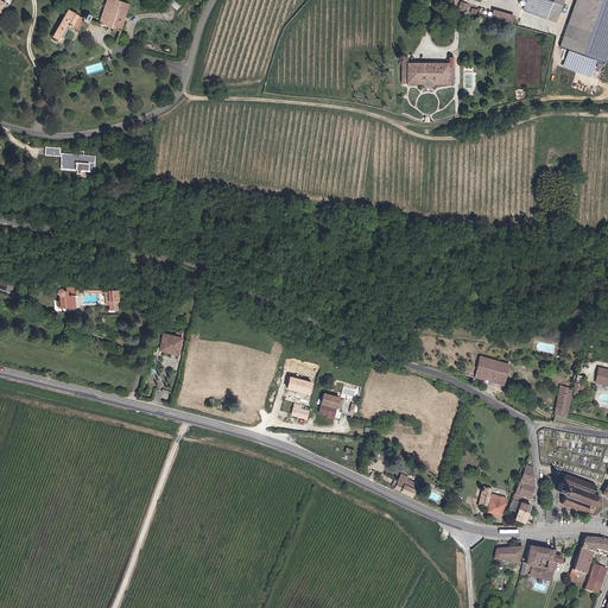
[(128,2),(118,0),(105,0),(99,23),(114,27),(120,30),(128,2)]
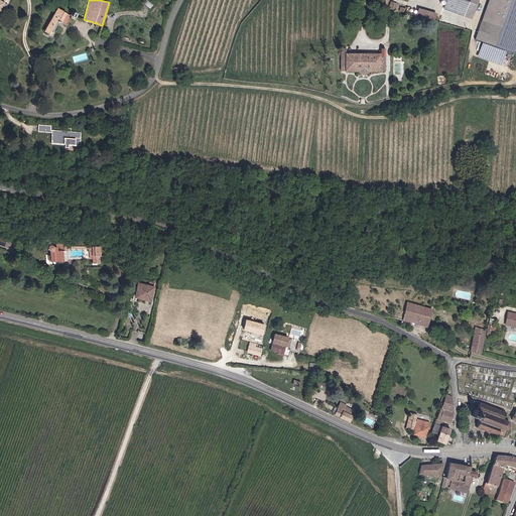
[(447,0),(444,8),(466,15),(470,0),(447,0)]
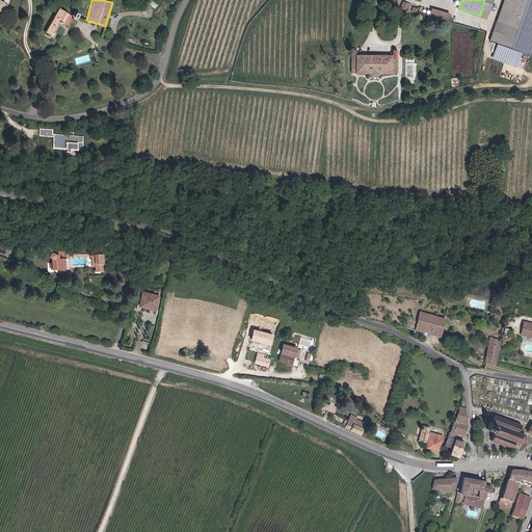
[(531,0),(505,0),(491,41),(531,54),(531,0)]
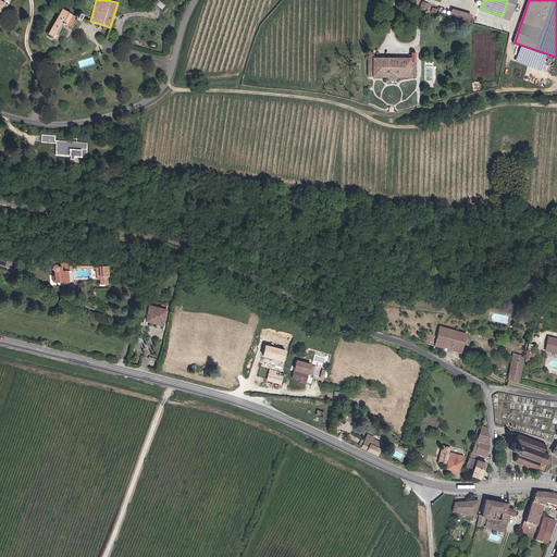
[(429,3),(422,1),(420,9),(426,11),(429,3)]
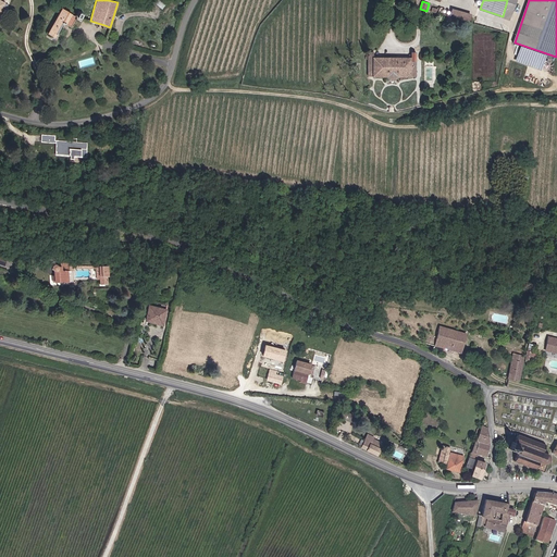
[(75,11),(73,15),(59,9),(47,34),(54,37),(62,22),(70,26),(73,19),(79,22),(84,14),(75,11)]
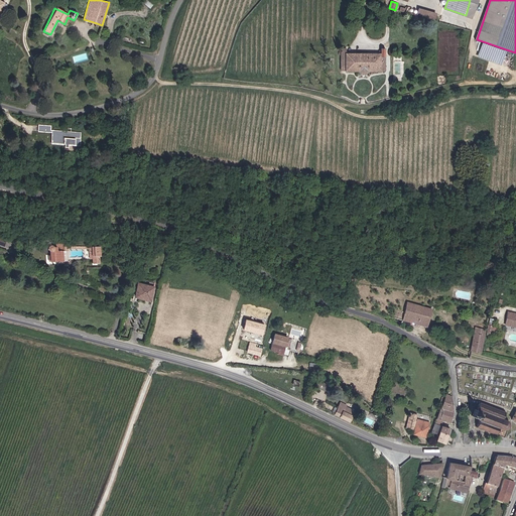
[(432,12),(415,8),(414,14),(431,18),(432,12)]
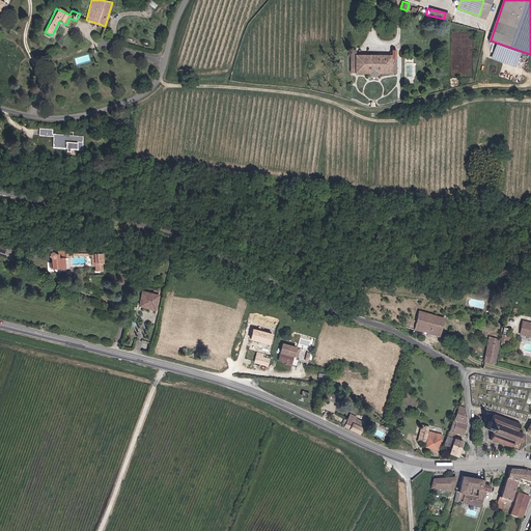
[(391,54),(376,53),(371,53),(356,53),(356,50),(352,50),(351,73),(367,73),(371,75),(376,75),(380,73),(396,73),(396,49),(391,49),(391,54)]
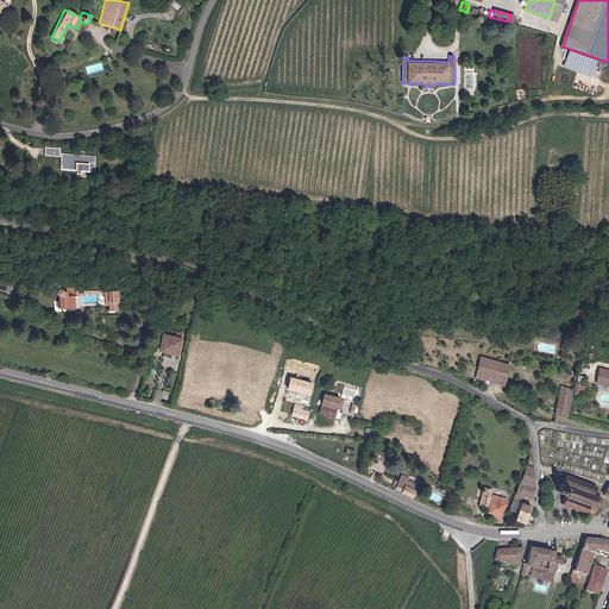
[(56,155),(55,167),(92,170),(93,157),(57,154),(57,148),(43,146),(43,154),(56,155)]
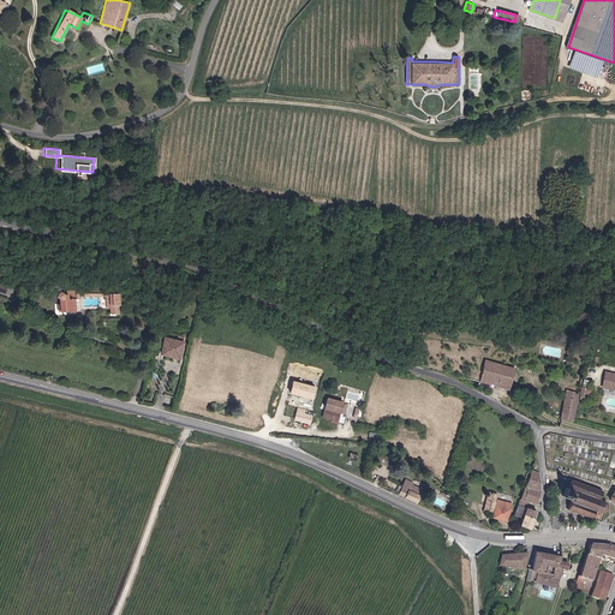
[(57,299),(58,298),(58,310),(73,310),(73,297),(66,297),(66,293),(61,293),(60,291),(59,290),(58,290),(57,290),(55,291),(54,292),(53,293),(53,296),(53,297),(54,298),(55,298),(57,299)]
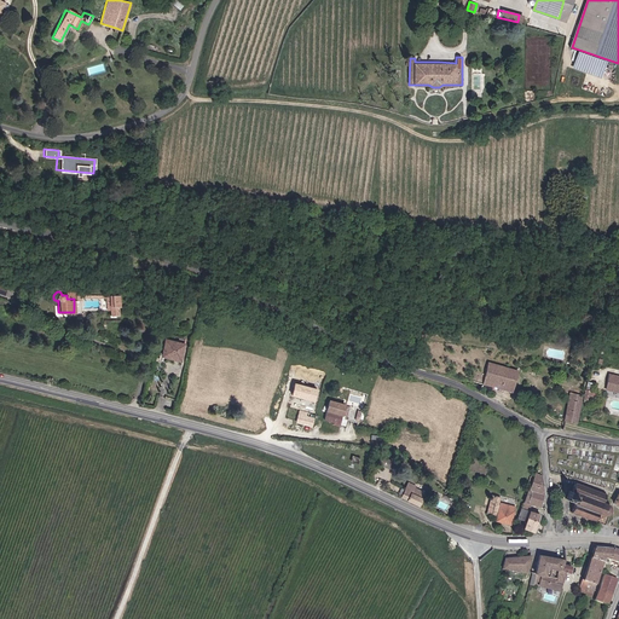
[(119,296),(106,295),(105,310),(109,310),(109,314),(115,314),(115,312),(119,312),(119,296)]
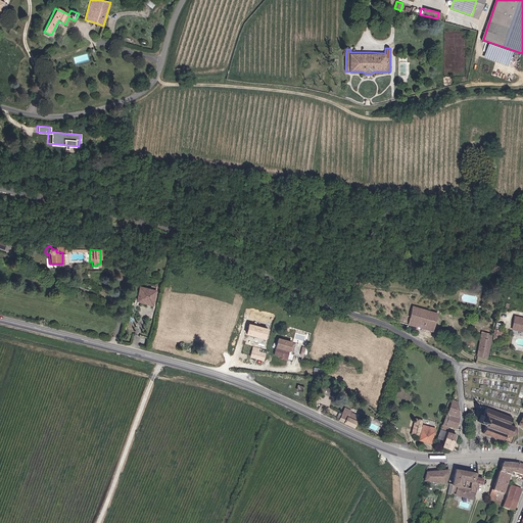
[(151,302),(154,288),(140,285),(136,298),(151,302)]
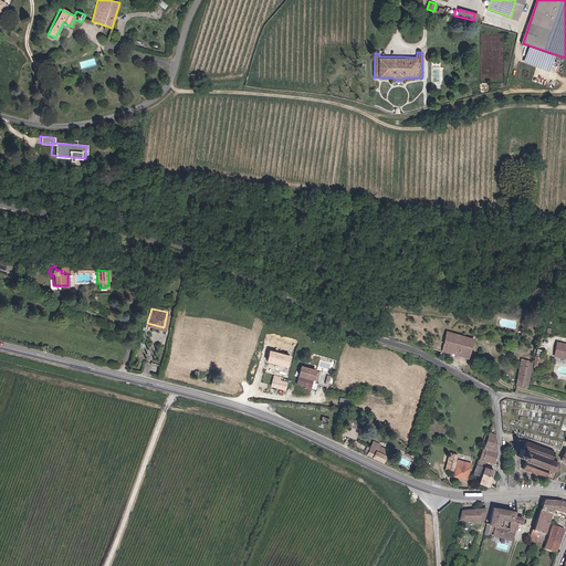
[(465,358),(471,337),(443,329),(437,349),(465,358)]
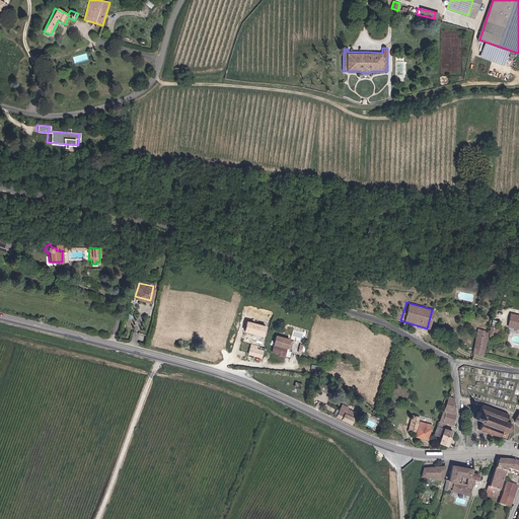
[(518,315),(512,314),(509,326),(518,328),(518,315)]
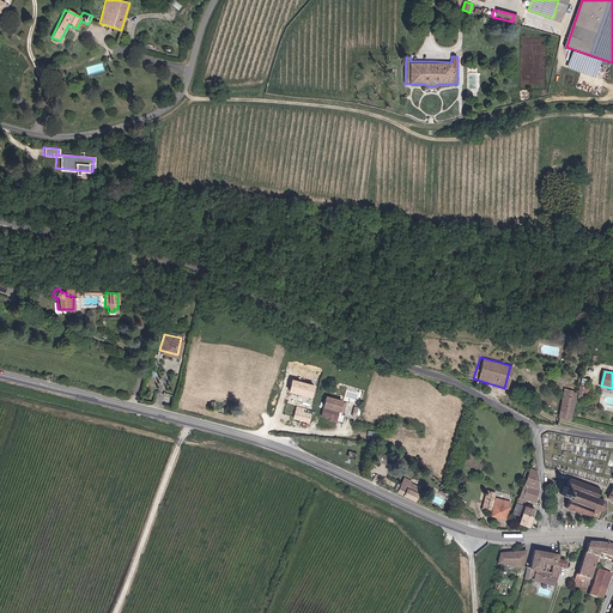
[(313,384),(291,378),(289,390),(309,395),(313,384)]
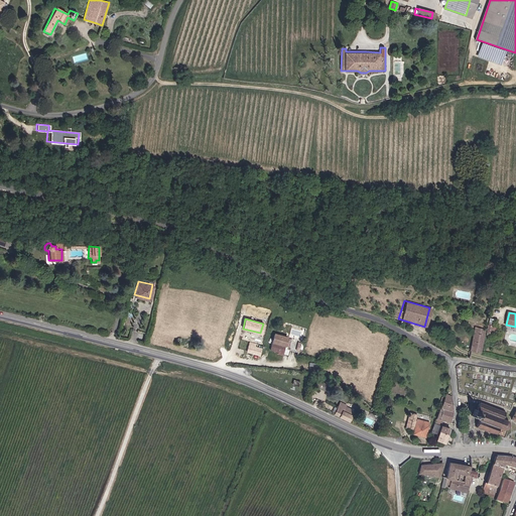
[(475,327),(469,349),(480,352),(485,329),(475,327)]
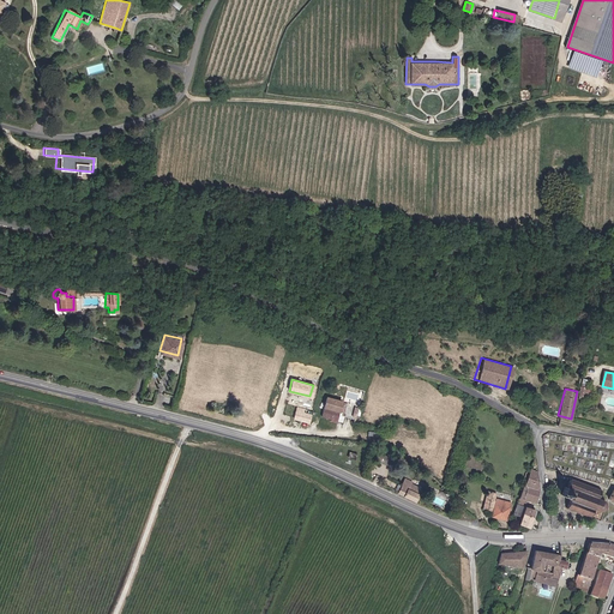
[(324,397),(319,416),(336,420),(339,401),(324,397)]
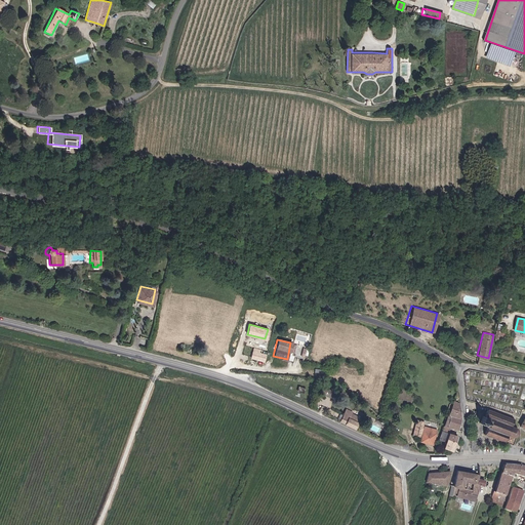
[(251,358),(263,361),(264,354),(259,353),(260,349),(253,347),(251,358)]
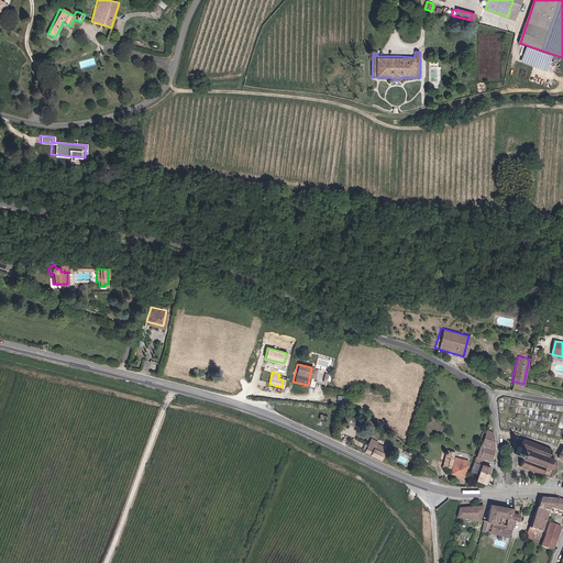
[(344,421),(355,426),(359,419),(346,415),(344,421)]
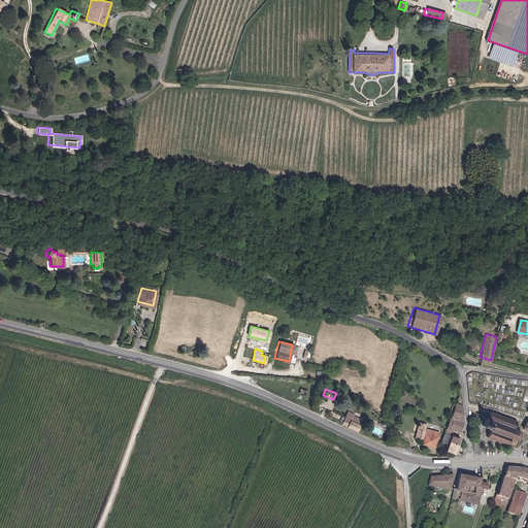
[(446,451),(455,453),(458,443),(460,438),(450,435),(452,429),(461,432),(461,424),(464,424),(462,404),(455,403),(451,416),(453,417),(450,428),(447,427),(441,442),(448,444),(446,451)]
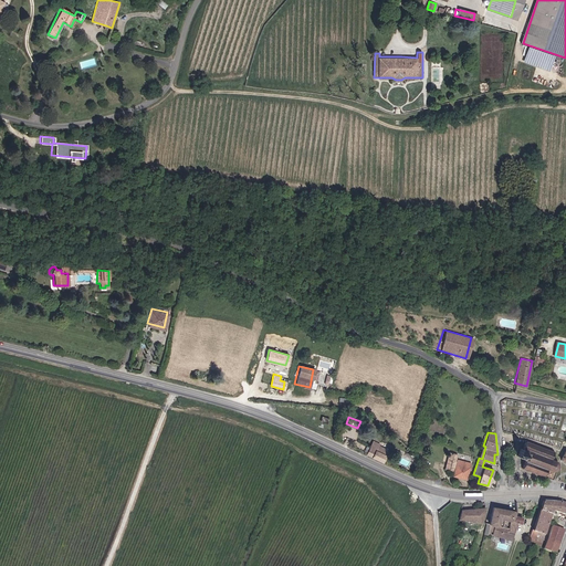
[(366,453),(383,461),(385,454),(377,451),(380,443),(373,440),(366,453)]
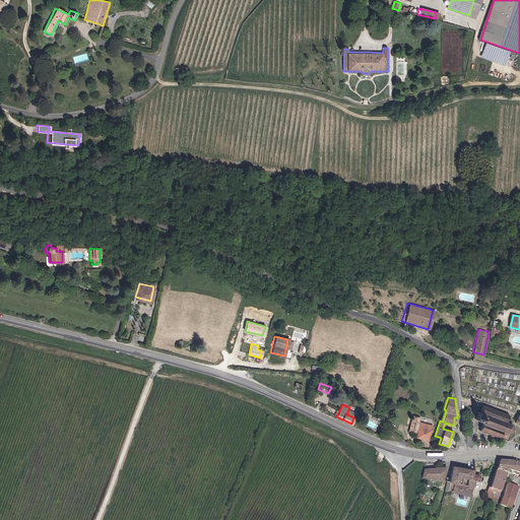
[(489,407),(482,405),(477,419),(482,423),(480,430),(484,432),(485,434),(488,433),(493,435),(494,437),(496,436),(499,437),(500,440),(502,438),(506,440),(510,433),(512,432),(514,428),(513,427),(505,423),(508,415),(489,407)]
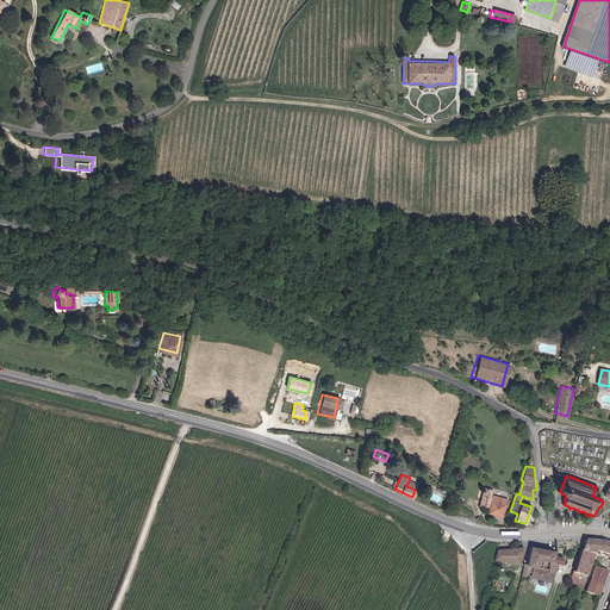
[(491,497),(493,490),(485,487),(480,505),(489,508),(490,503),(491,504),(489,512),(503,516),(506,500),(491,497)]
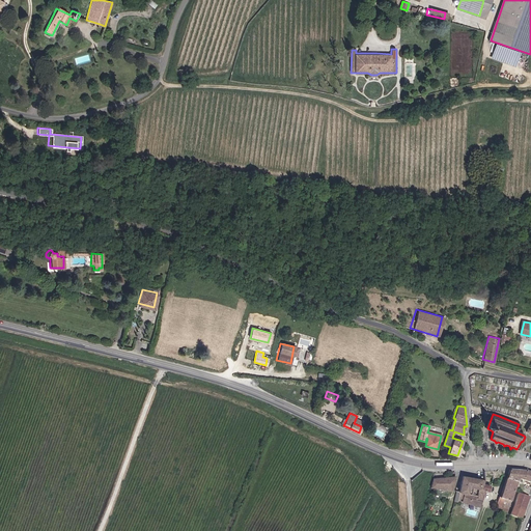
[(525,471),(508,470),(505,479),(518,482),(519,480),(522,481),(525,471)]
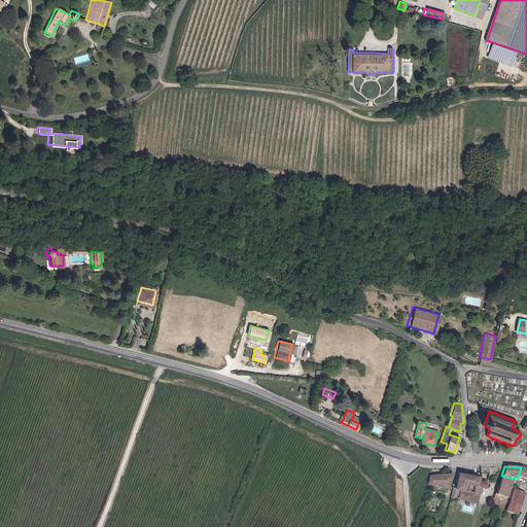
[(526,468),(521,467),(518,478),(526,480),(526,479),(526,468)]
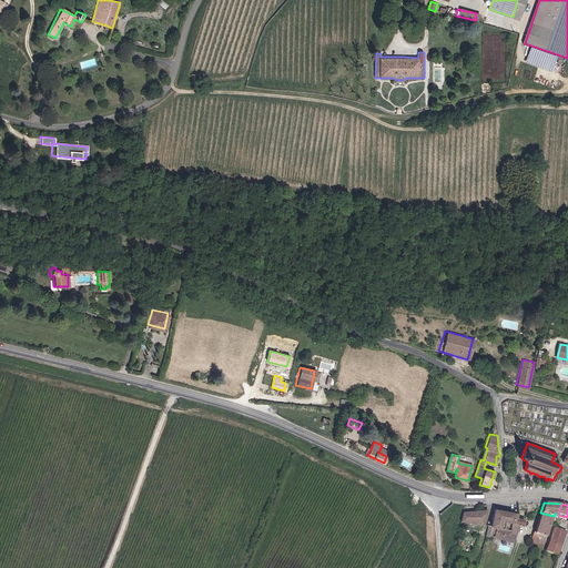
[(517,517),(519,505),(511,505),(510,511),(493,508),(492,515),(489,525),(496,527),(499,527),(500,520),(511,524),(516,524),(517,517)]
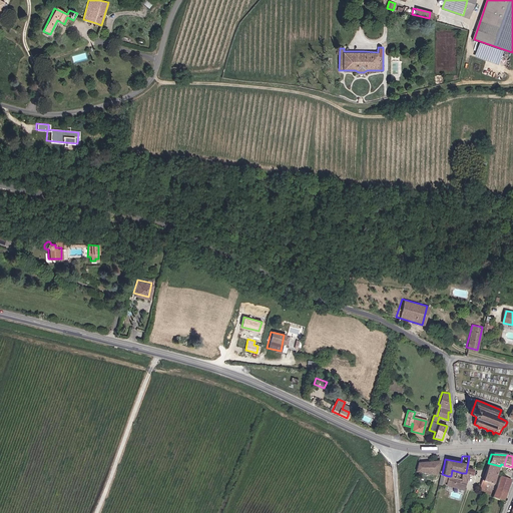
[(417,463),(414,474),(417,474),(418,471),(431,472),(431,474),(437,475),(440,460),(417,463)]
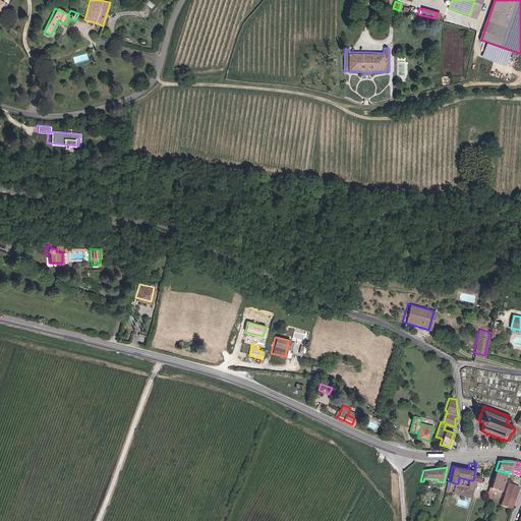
[(508,473),(496,470),(488,489),(502,493),(508,473)]
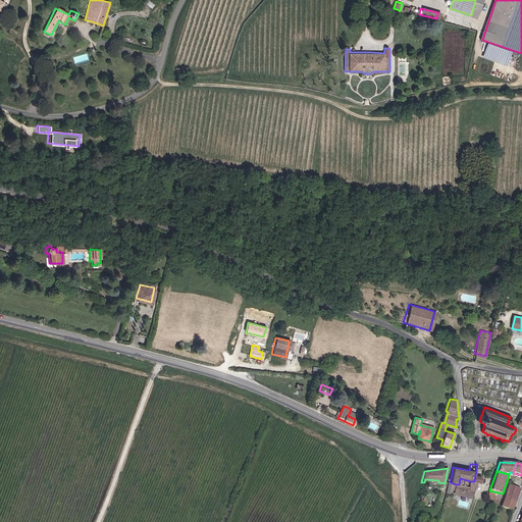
[(481,483),(482,477),(475,475),(474,481),(470,481),(469,486),(459,484),(456,484),(453,493),(474,499),(475,491),(477,482),(481,483)]
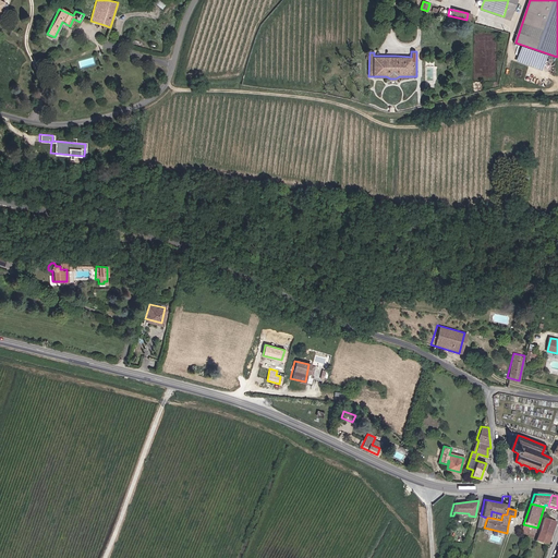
[(548,546),(557,521),(545,518),(537,538),(536,542),(548,546)]
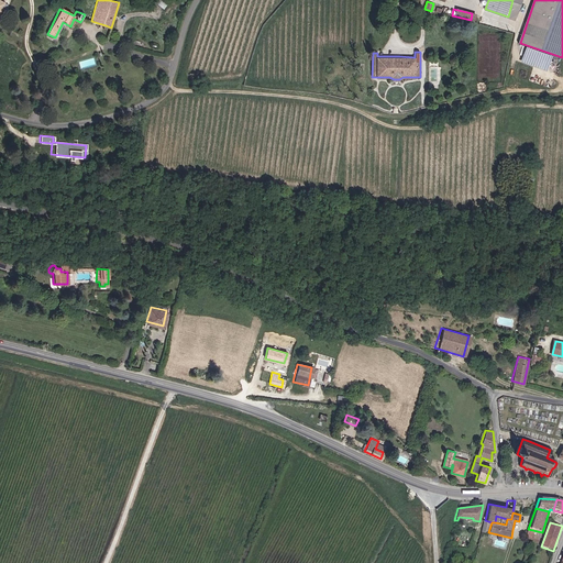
[(538,543),(542,532),(528,529),(526,540),(538,543)]
